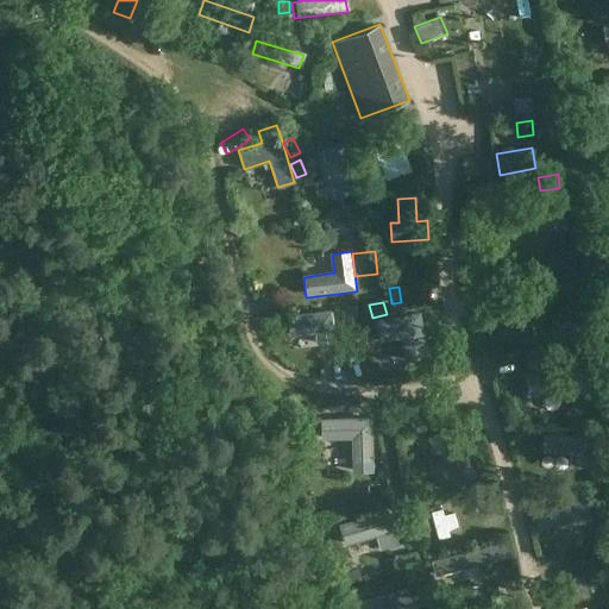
[(357,307),(346,308),(349,321),(358,320),(357,307)]
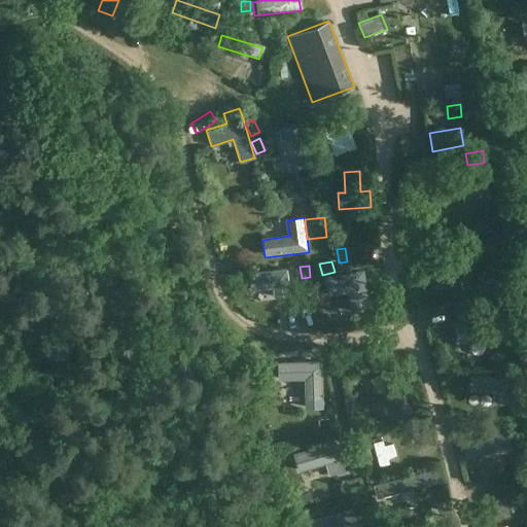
[(287,270),(249,276),(251,291),(272,288),(274,300),(291,297),(287,270)]
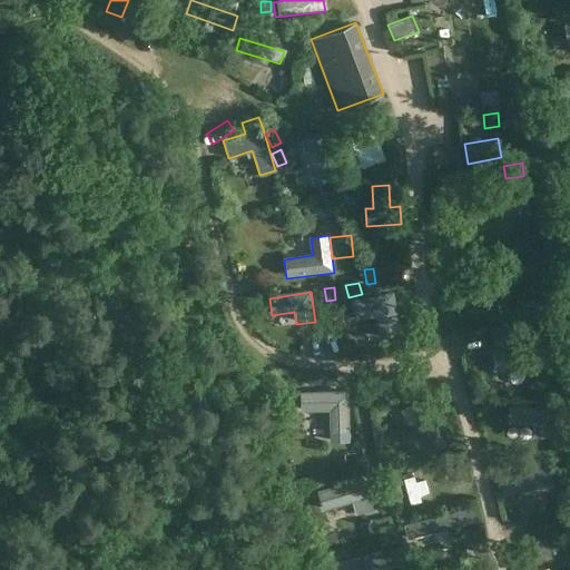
[(391,292),(349,300),(352,321),(375,316),(379,336),(399,333),(391,292)]
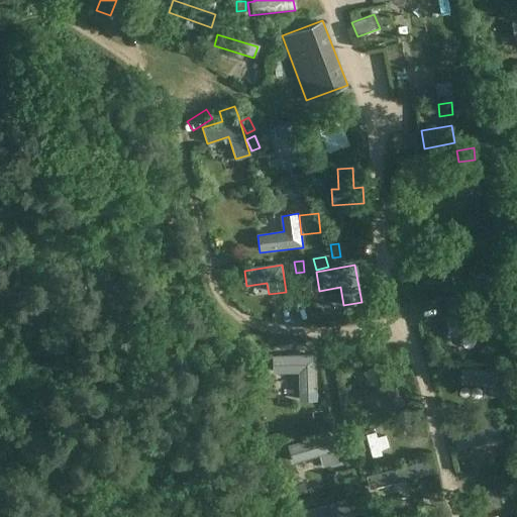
[(493,313),(446,317),(447,336),(495,332),(493,313)]
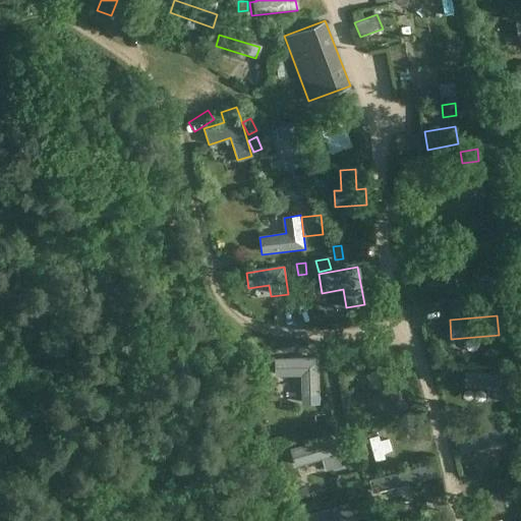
[(494,342),(484,351),(490,357),(500,349),(494,342)]
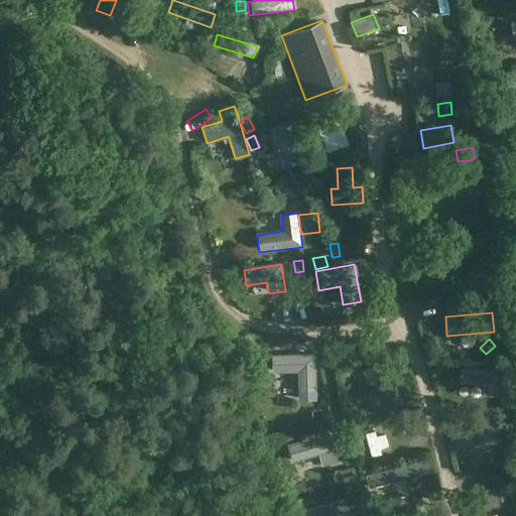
[(260,341),(259,351),(272,351),(272,342),(260,341)]
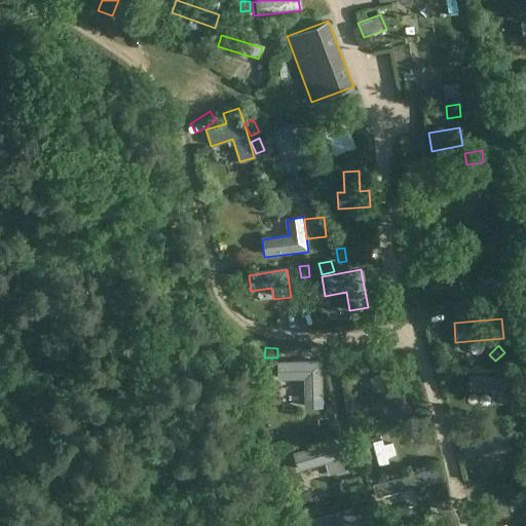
[(275,362),(275,379),(302,378),(303,406),(320,406),(320,361),(275,362)]
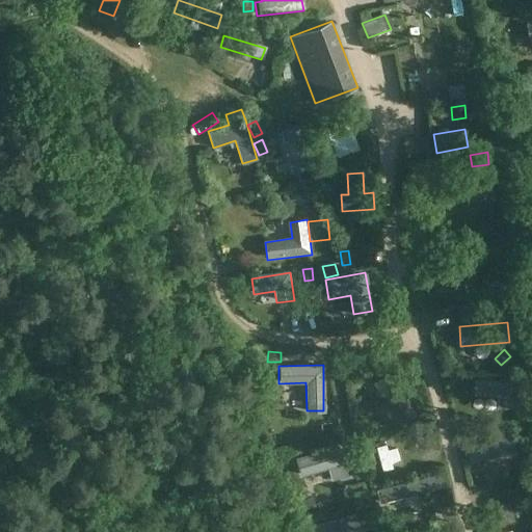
[(389,373),(373,382),(397,422),(413,413),(389,373)]
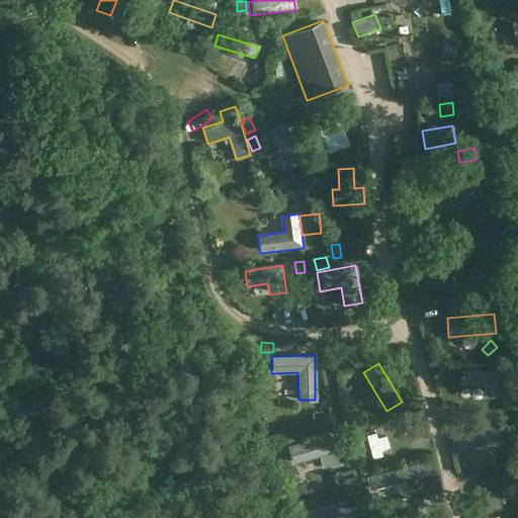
[(497,370),(460,369),(460,384),(484,384),(484,398),(496,398),(497,370)]
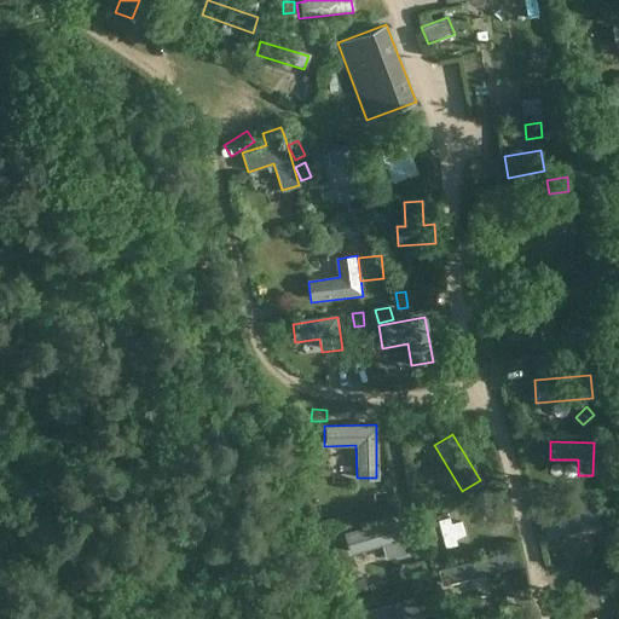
[(485,520),(499,514),(493,499),(479,504),(485,520)]
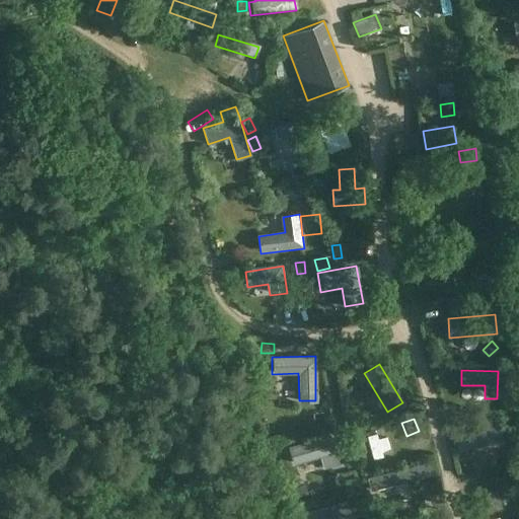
[(392,426),(379,429),(387,464),(400,461),(392,426)]
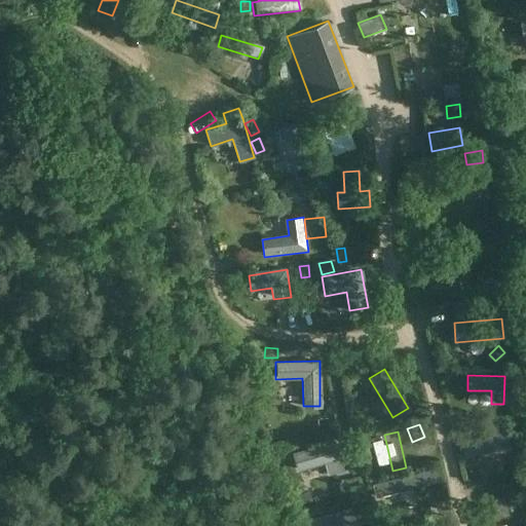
[(295,486),(341,474),(337,460),(291,473),(295,486)]
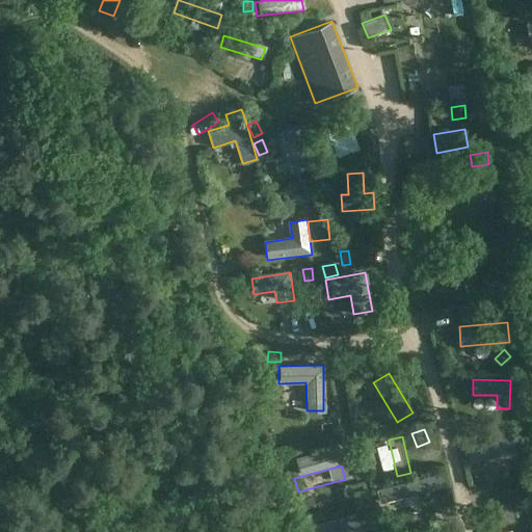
[(441,473),(414,480),(378,489),(382,503),(418,494),(444,486),(441,473)]
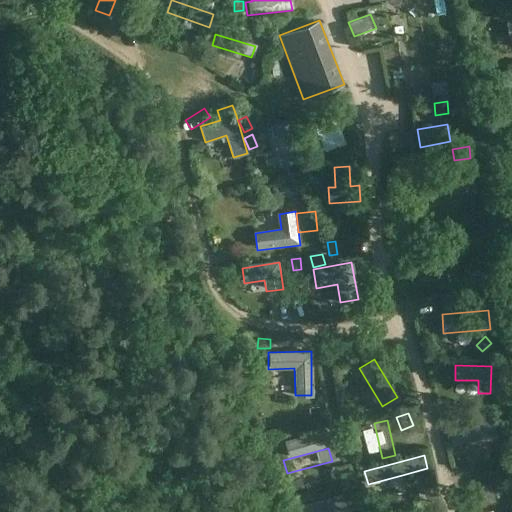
[(491,474),(481,476),(483,485),(492,484),(491,474)]
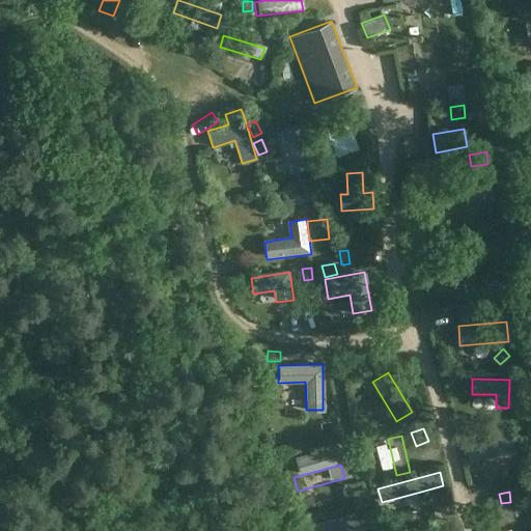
[(302,508),(314,505),(311,496),(300,499),(302,508)]
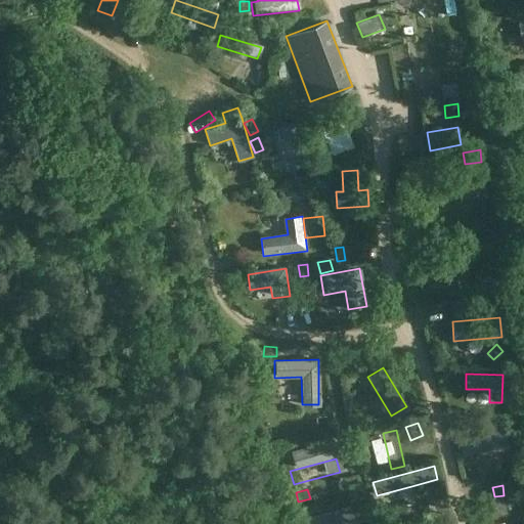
[(439,497),(430,500),(432,510),(442,507),(439,497)]
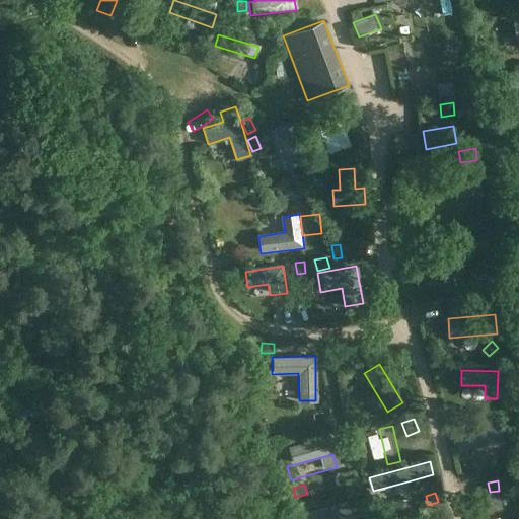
[(497,493),(486,496),(489,508),(501,506),(497,493)]
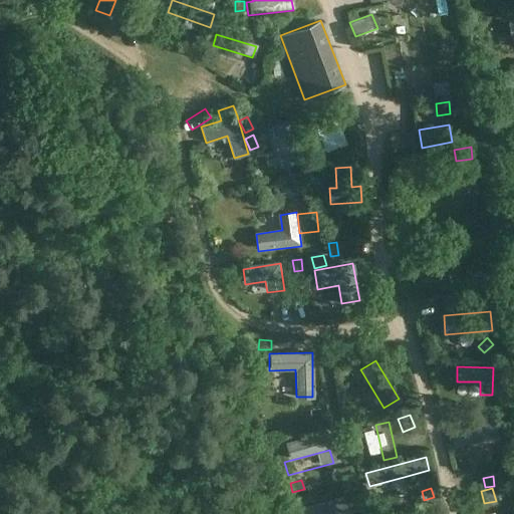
[(345,513),(341,497),(297,509),(298,513),(345,513)]
